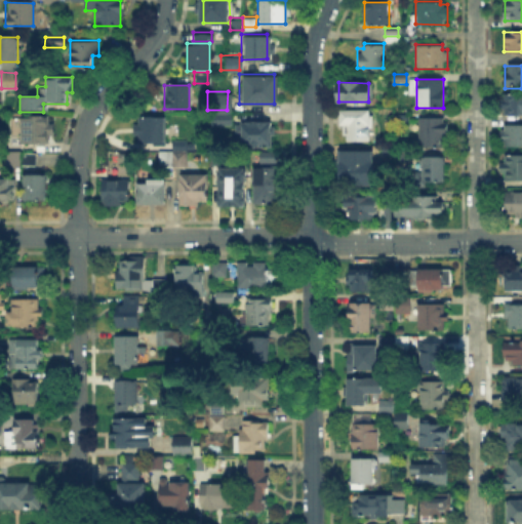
[(521,115),(502,115),(502,94),(521,94),(521,115)]
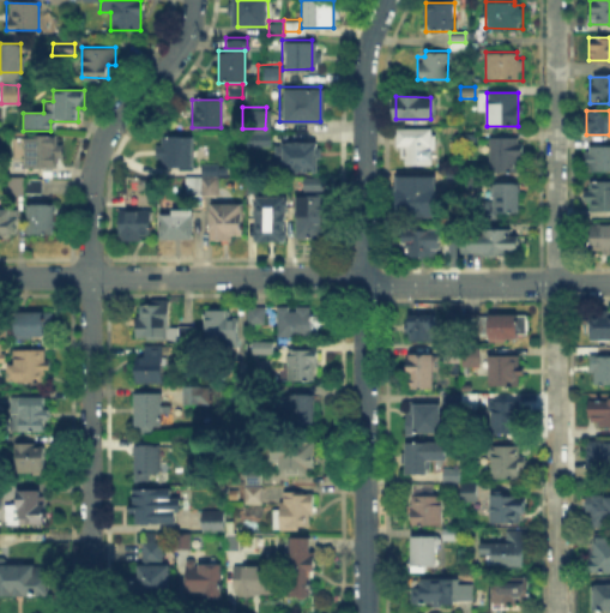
[(432,150),(432,166),(404,166),(404,157),(400,157),(400,150),(394,150),(394,128),(432,128),(432,150)]
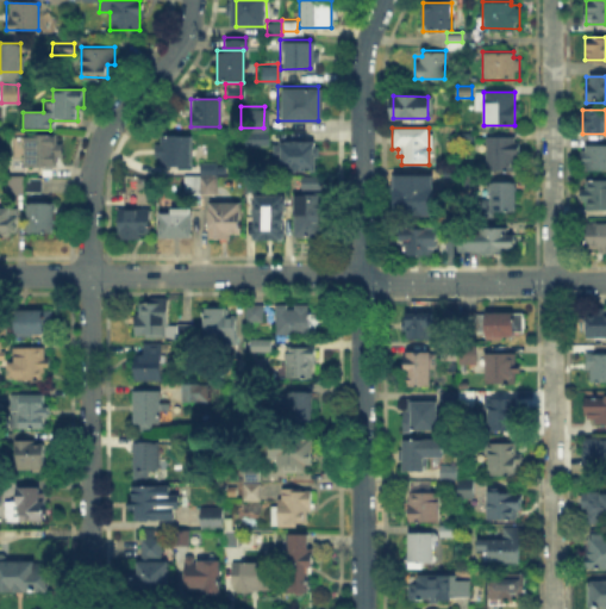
[(455,141),(456,128),(474,128),(474,141),(455,141)]
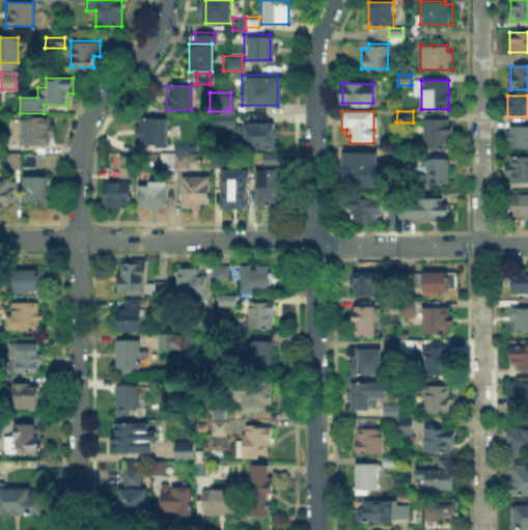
[(210,123),(230,123),(230,112),(210,112),(210,123)]
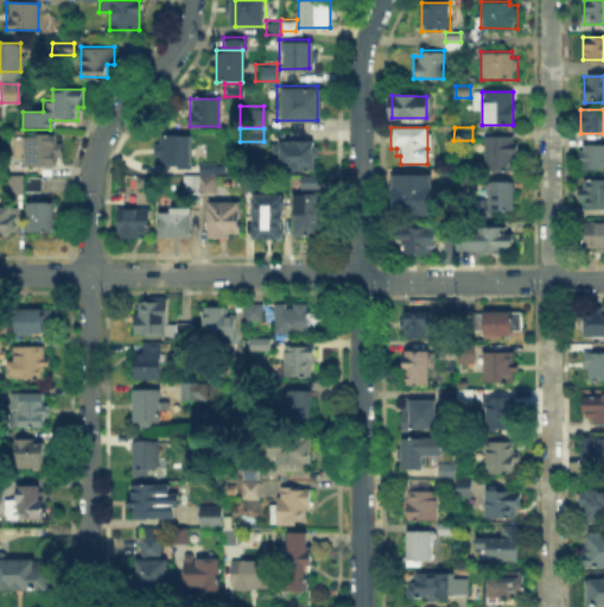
[(154,132),(185,133),(185,164),(154,163),(154,155),(150,155),(150,141),(154,141),(154,132)]
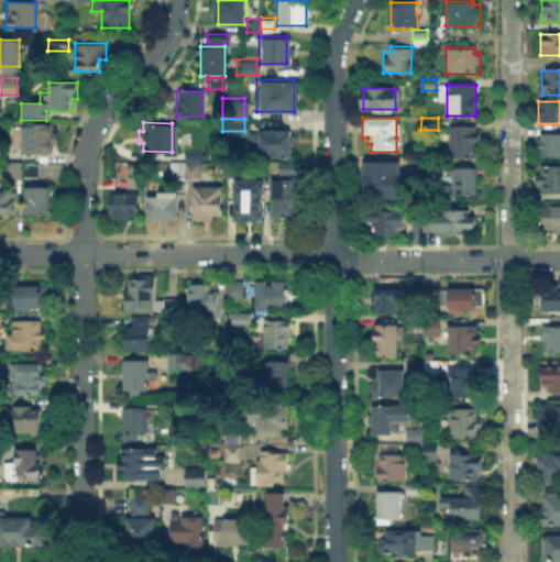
[(21,124),(21,155),(52,155),(52,145),(57,145),(57,131),(50,131),(50,125),(21,124)]
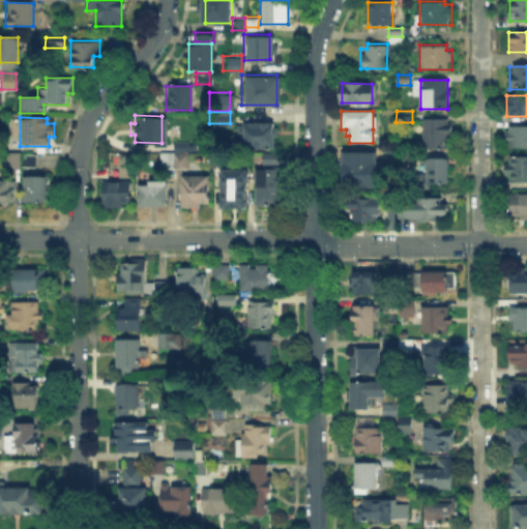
[(238,146),(238,145),(236,145),(236,135),(233,135),(233,123),(238,123),(238,120),(268,119),(268,124),(273,124),(273,135),(269,135),(269,146),(238,146)]
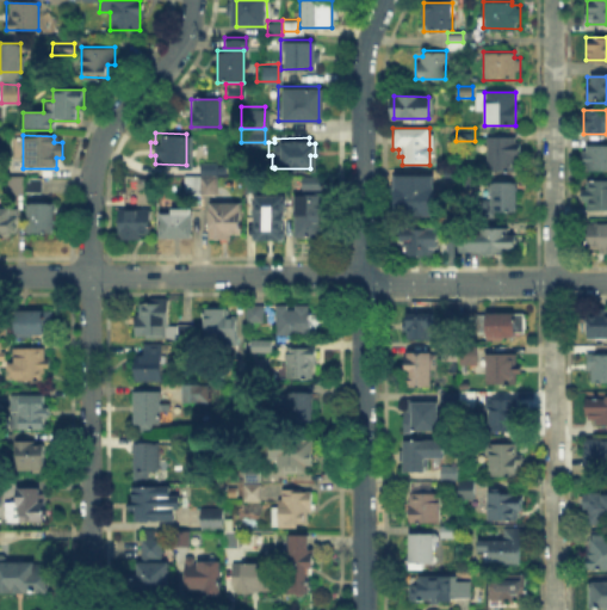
[(518,139),(518,172),(485,171),(485,139),(518,139)]
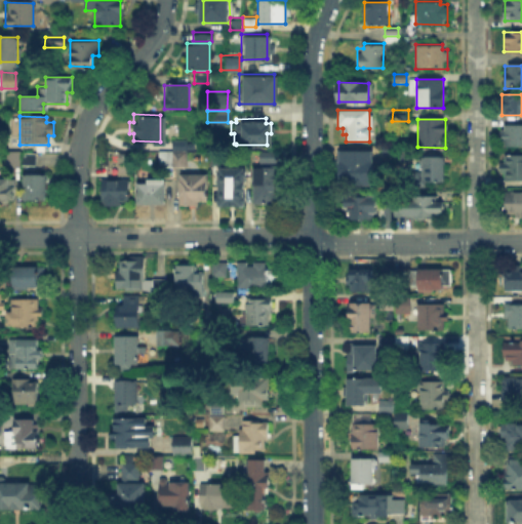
[(521,125),(521,147),(502,147),(502,135),(502,125),(521,125)]
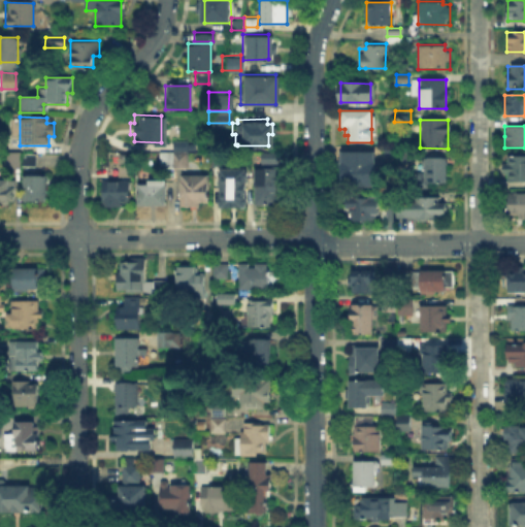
[(168,151),(168,138),(183,138),(183,141),(190,141),(190,149),(184,149),(184,150),(168,151)]
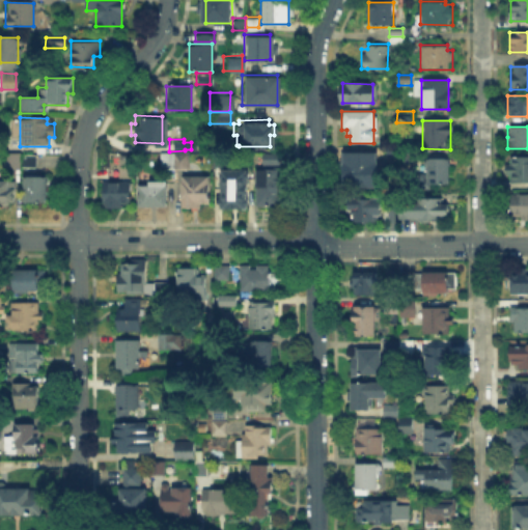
[(169,151),(156,150),(156,169),(170,169),(169,151)]
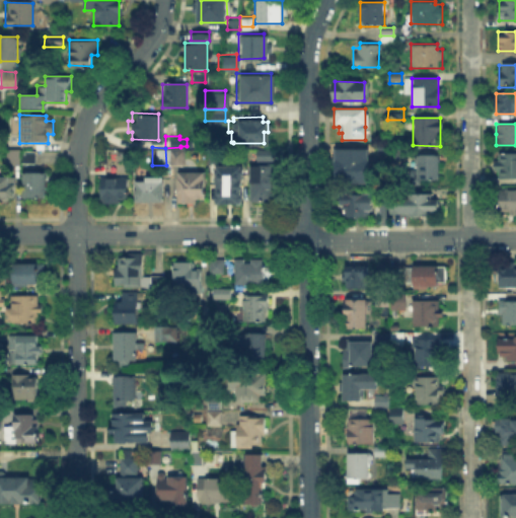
[(166,165),(165,148),(180,147),(180,165),(166,165)]
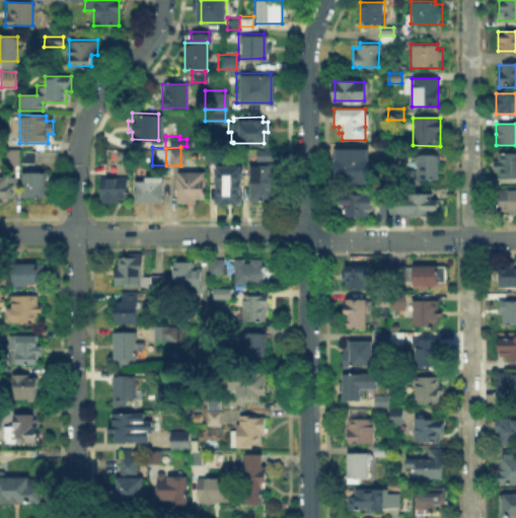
[(204,161),(205,147),(215,147),(215,161),(204,161)]
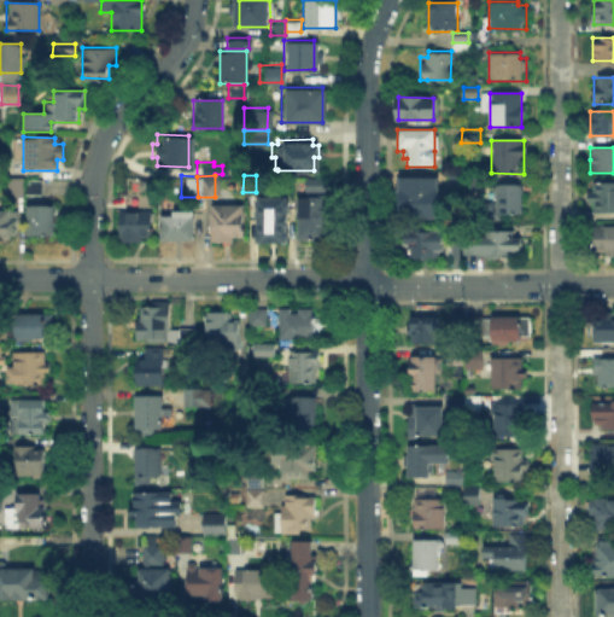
[(298,175),(299,190),(321,190),(321,175),(298,175)]
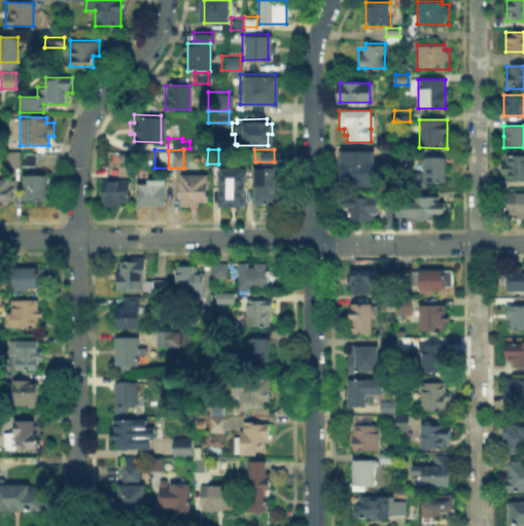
[(337,172),(337,149),(370,149),(370,172),(337,172)]
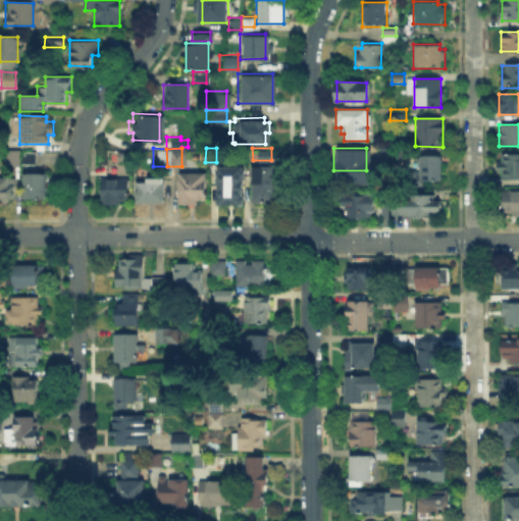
[(391,157),(391,148),(404,148),(404,157),(391,157)]
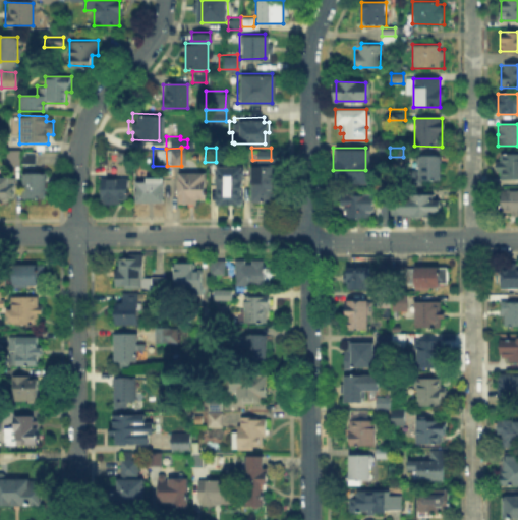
[(4,166),(4,151),(18,151),(18,166),(4,166)]
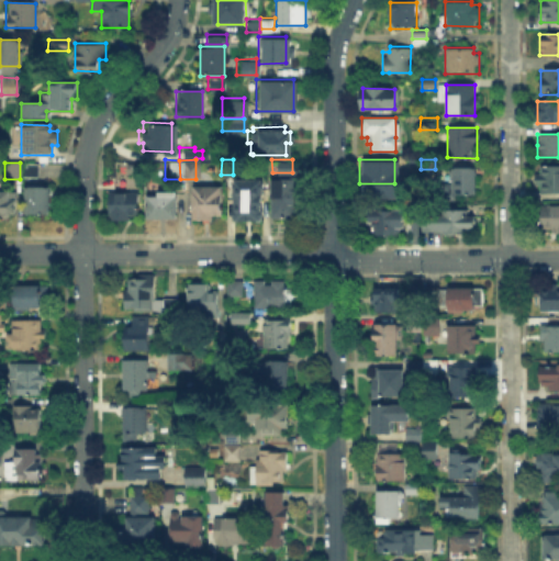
[(22,164),(22,178),(36,178),(36,164),(22,164)]
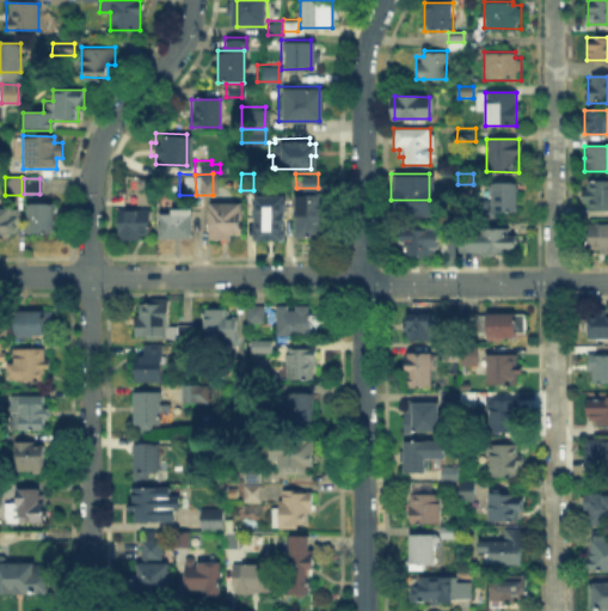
[(490,209),(490,181),(514,181),(514,209),(490,209)]
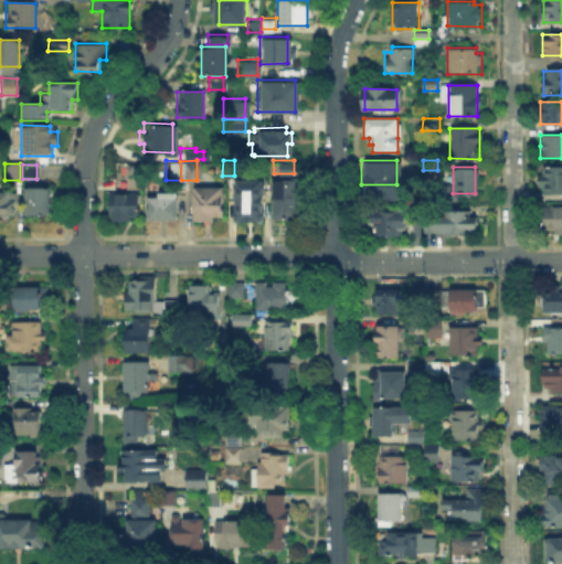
[(561,168),(561,194),(541,194),(541,168),(561,168)]
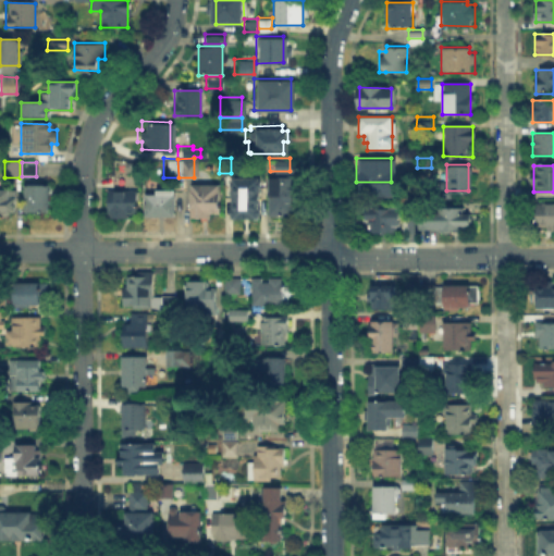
[(225,174),(256,174),(256,215),(225,215),(225,174)]
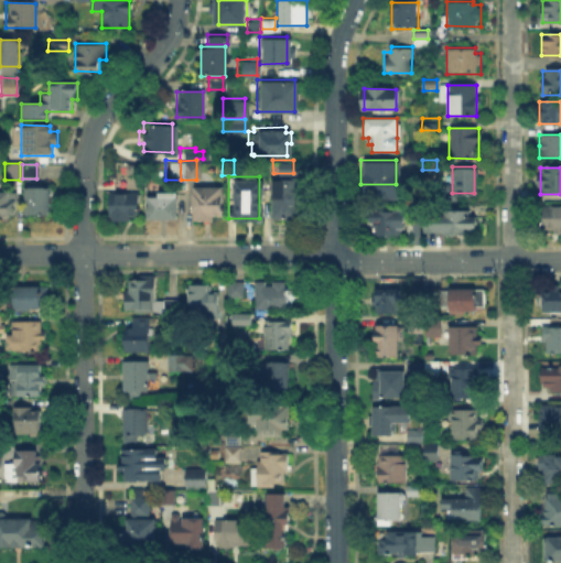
[(267,216),(267,176),(292,176),(292,191),(295,191),(295,199),(292,199),(292,216),(267,216)]
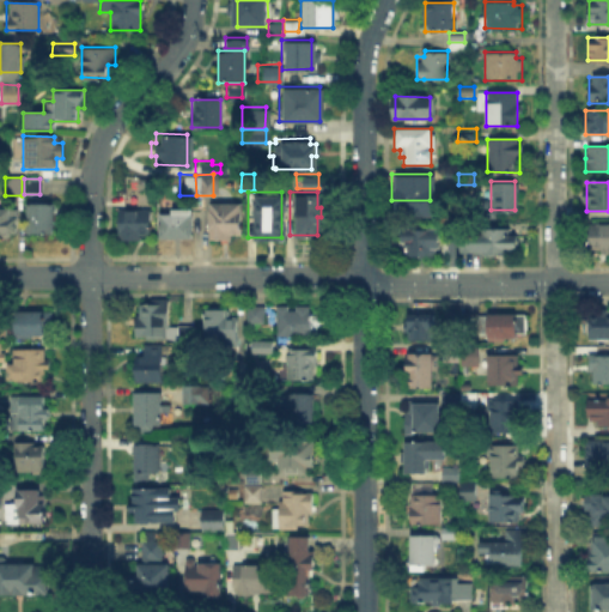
[(236,199),(236,232),(225,232),(225,237),(202,237),(202,199),(236,199)]
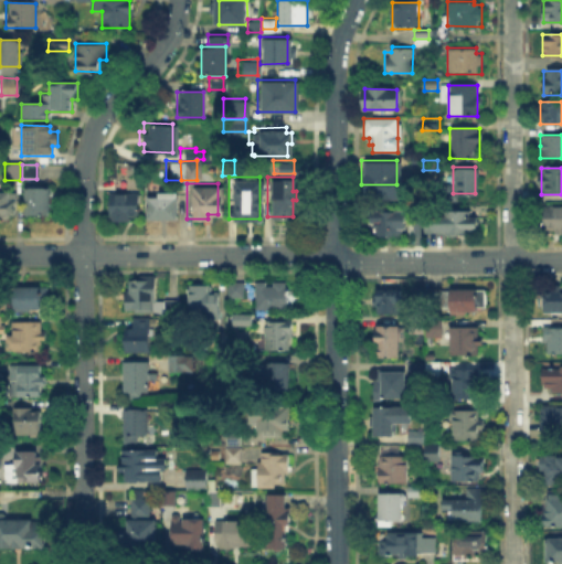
[(24,215),(24,188),(49,188),(49,215),(24,215)]
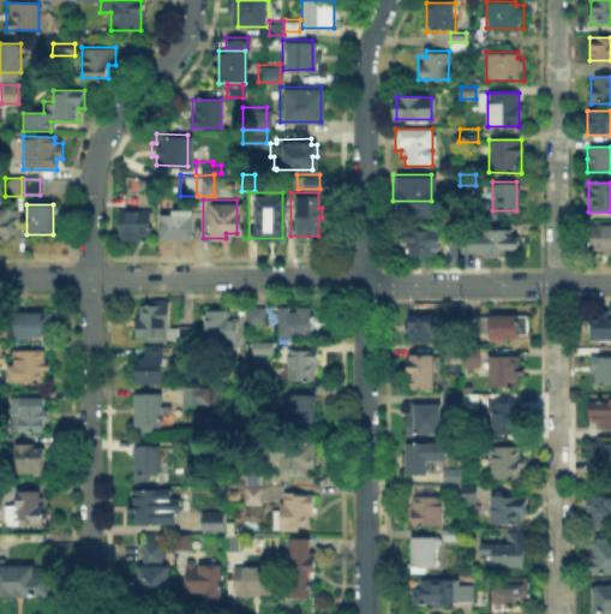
[(154,236),(154,210),(166,210),(166,206),(186,206),(186,236),(154,236)]
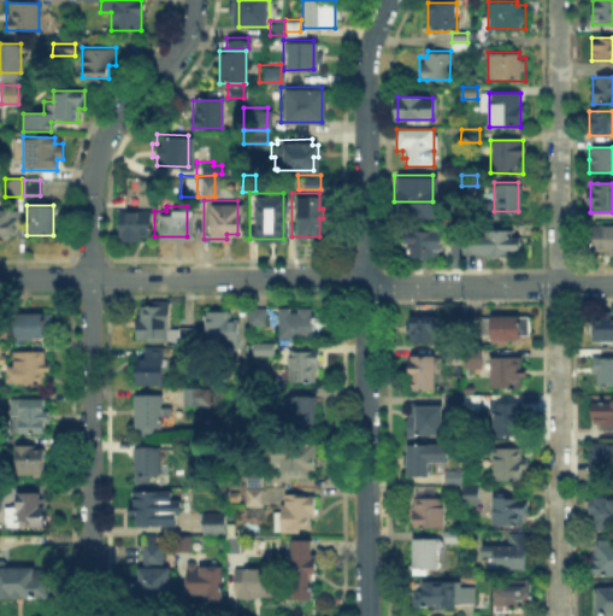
[(0,209),(16,209),(16,235),(0,235),(0,209)]
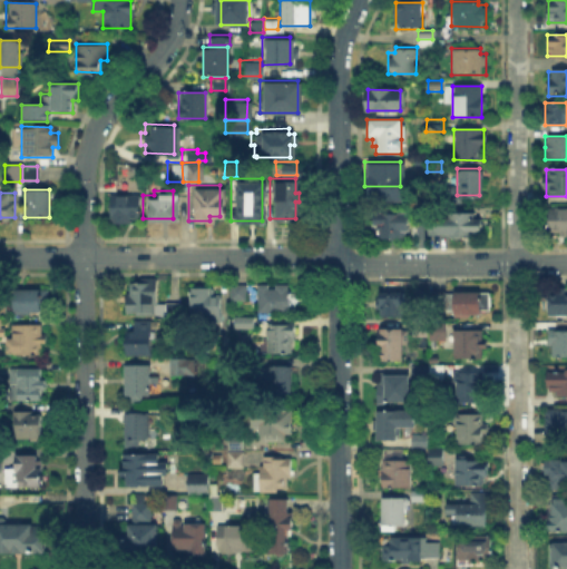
[(108,217),(103,217),(104,193),(135,193),(135,216),(123,216),(123,222),(108,222),(108,217)]
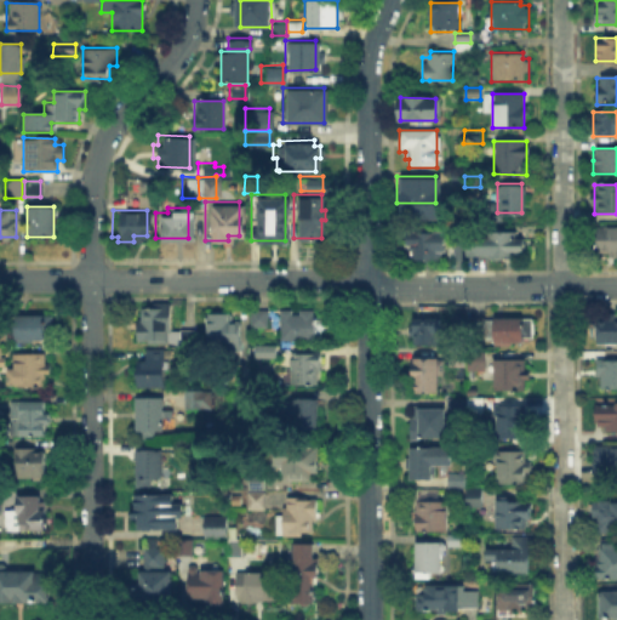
[(616,259),(594,259),(594,227),(616,227),(616,259)]
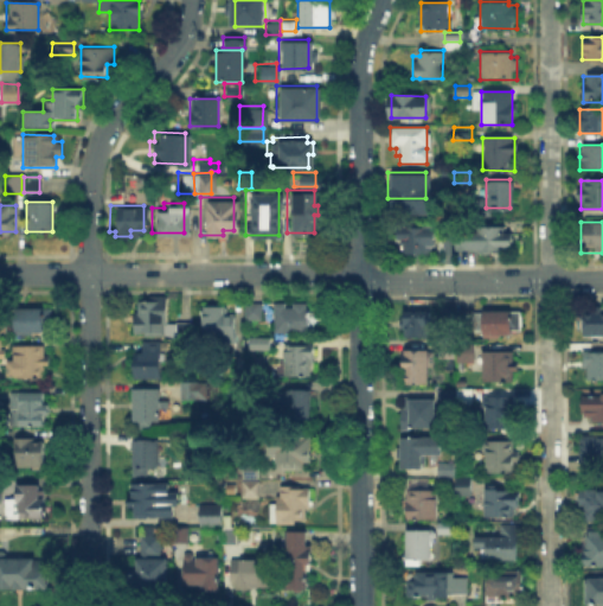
[(500,225),(500,234),(512,234),(512,246),(500,246),(500,250),(476,250),(476,225),(500,225)]
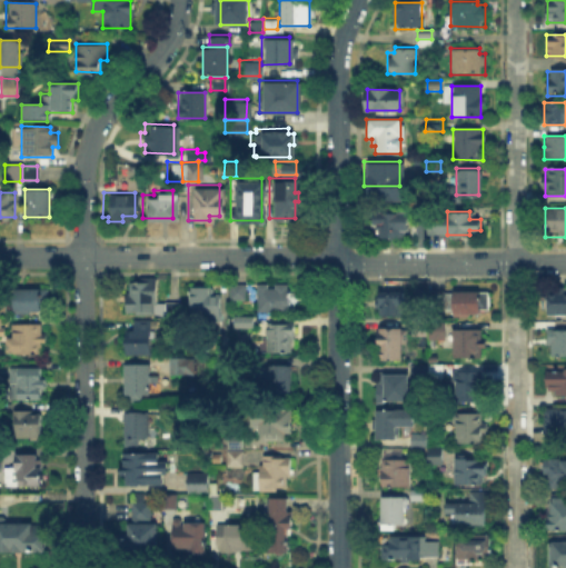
[(407,228),(407,237),(377,237),(377,228),(371,228),(371,212),(407,212),(407,228)]
